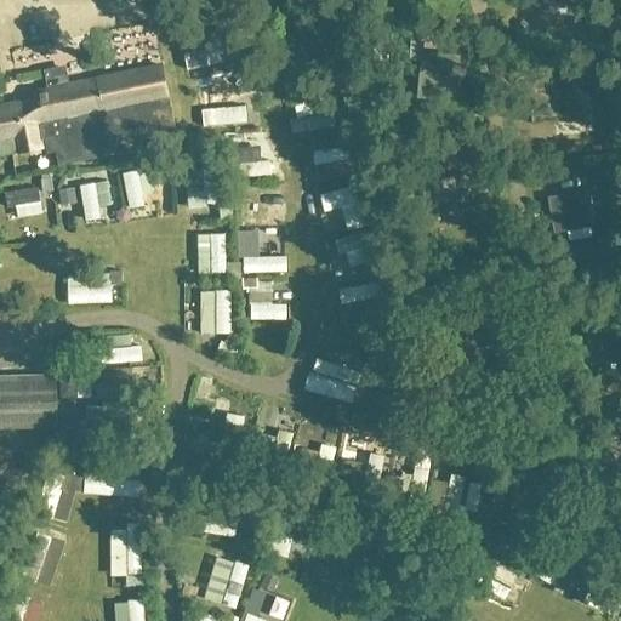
[(307,68),(336,58),(319,11),(291,22),(307,68)]
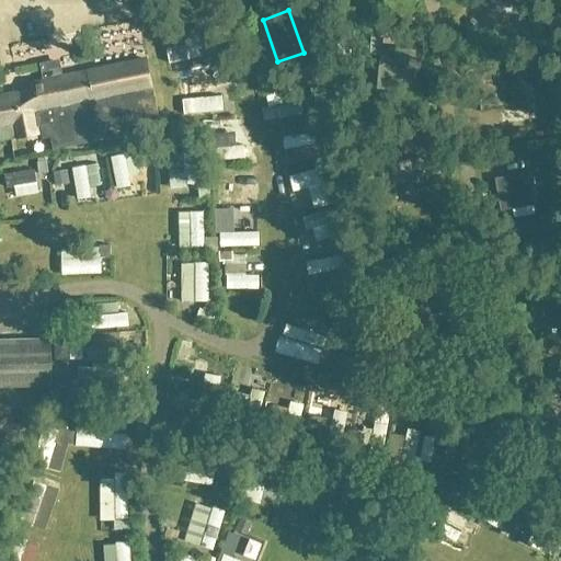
[(412,83),(414,52),(381,48),(378,80),(412,83)]
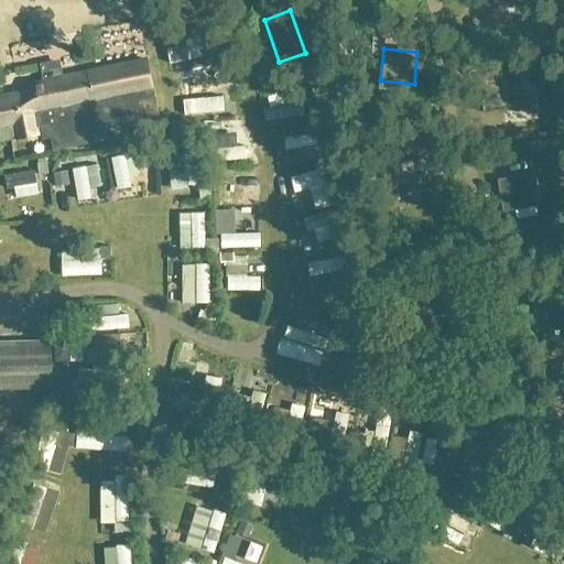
[(0,97),(0,142),(42,134),(43,140),(51,138),(54,151),(161,129),(147,61),(32,84),(28,91),(0,97)]
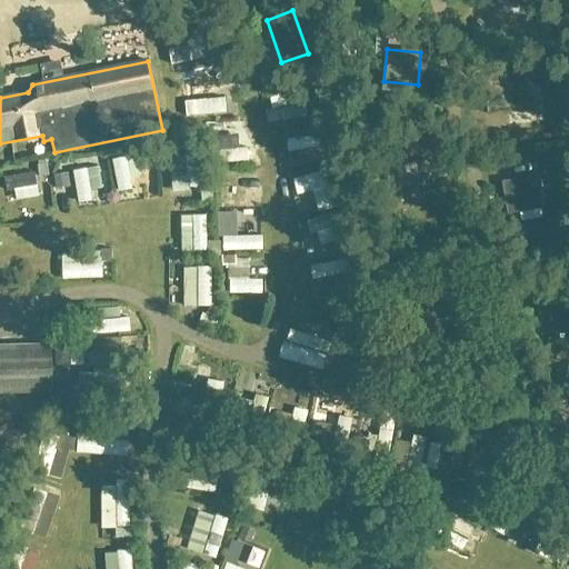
[(528,70),(483,75),(487,113),(531,109),(528,70)]
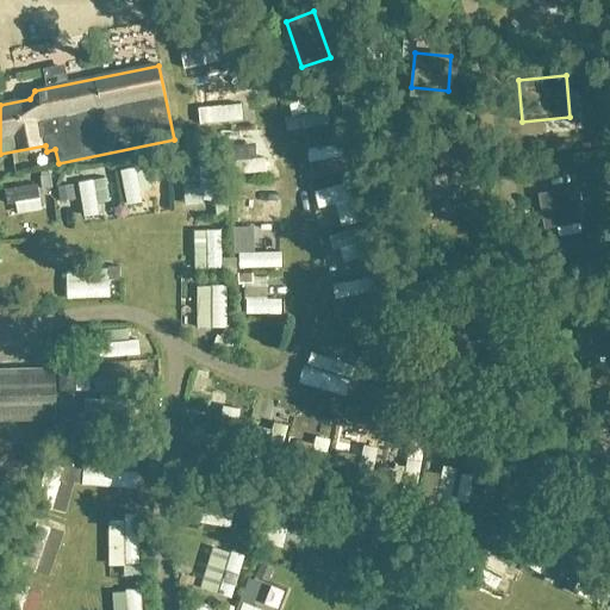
[(232,117),(231,82),(217,83),(218,118),(232,117)]
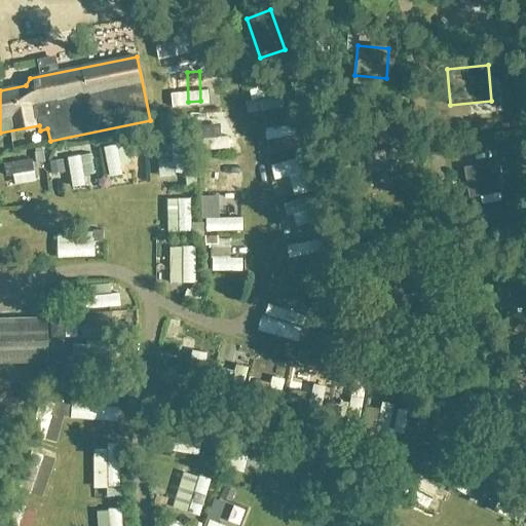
[(266,139),(288,139),(288,86),(254,86),(254,116),(267,116),(266,139)]
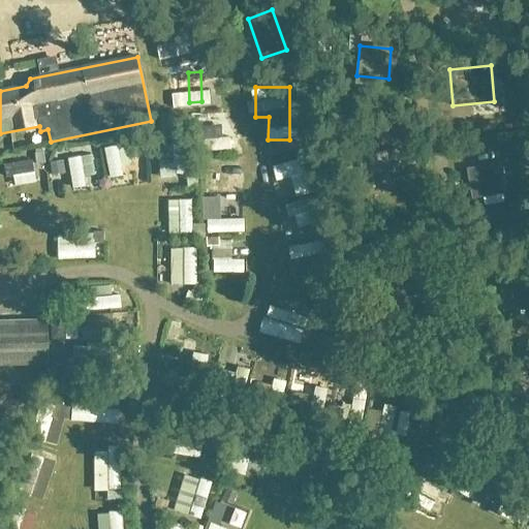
[(211,98),(212,119),(224,118),(223,97),(211,98)]
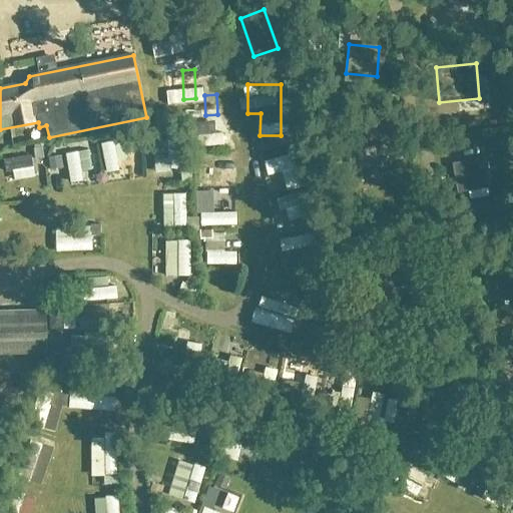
[(230,146),(229,132),(202,133),(203,148),(230,146)]
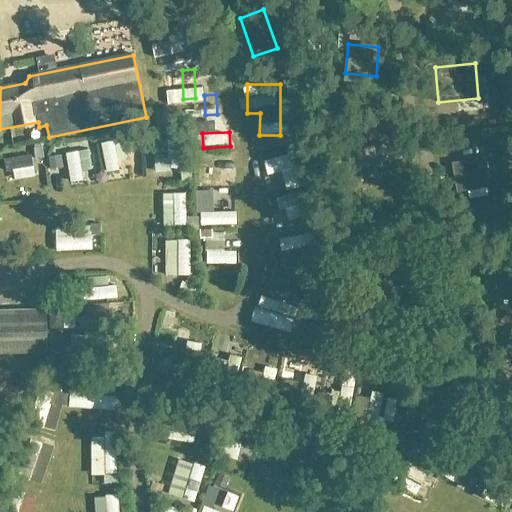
[(123,170),(120,156),(129,154),(126,137),(104,140),(109,173),(123,170)]
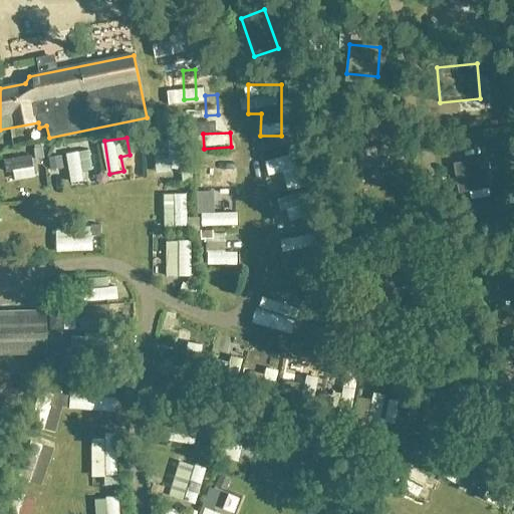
[(158,140),(160,173),(182,171),(180,139),(158,140)]
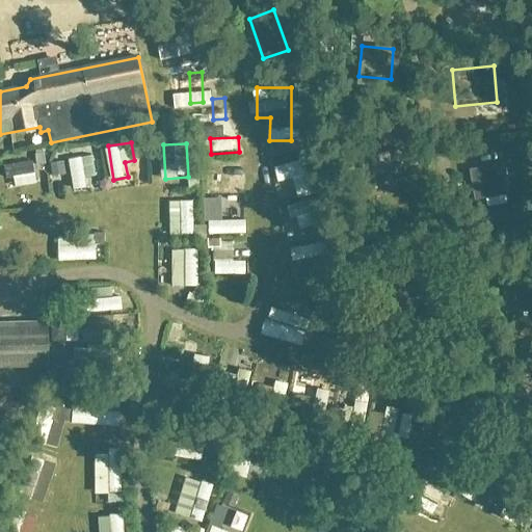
[(370,157),(375,187),(406,181),(401,151),(370,157)]
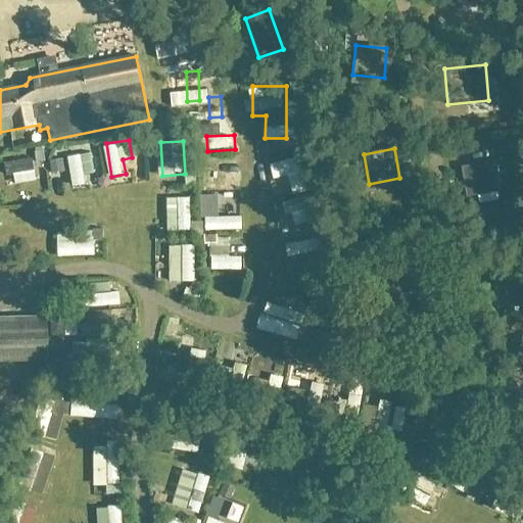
[(76,188),(88,186),(81,151),(68,153),(76,188)]
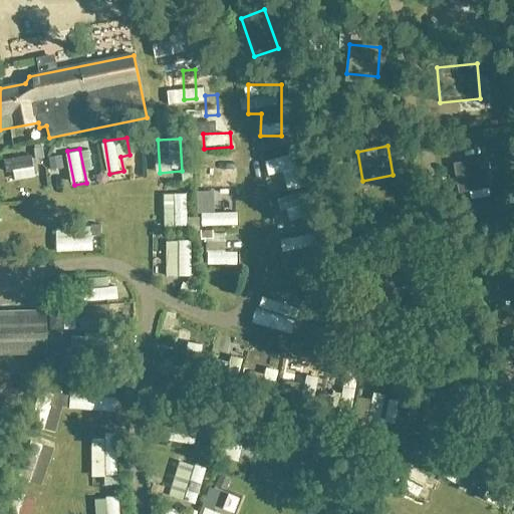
[(204,159),(204,170),(229,171),(230,160),(204,159)]
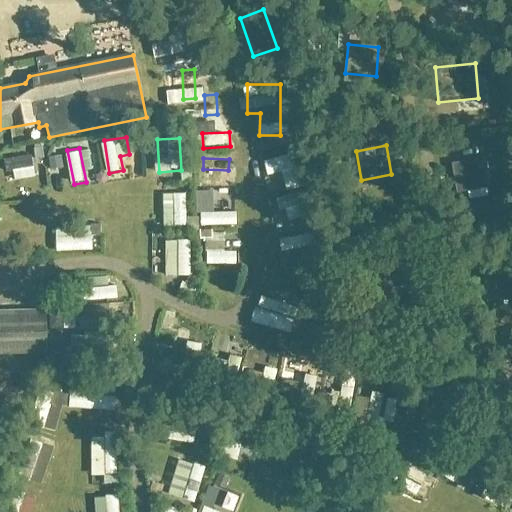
[(482,158),(452,164),(457,193),(487,187),(482,158)]
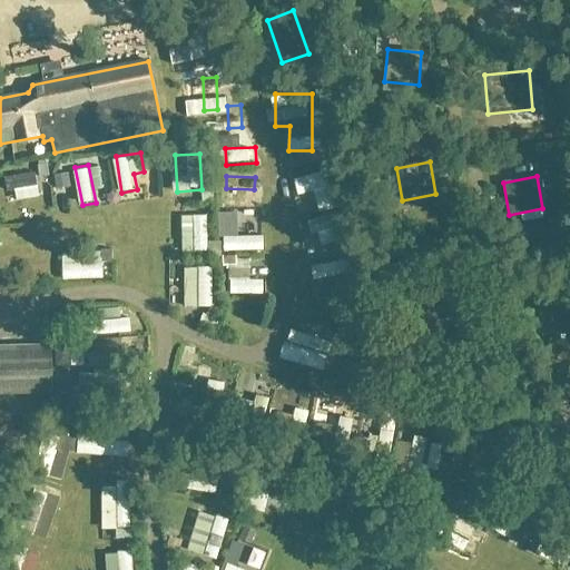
[(12,198),(42,195),(41,182),(10,185),(12,198)]
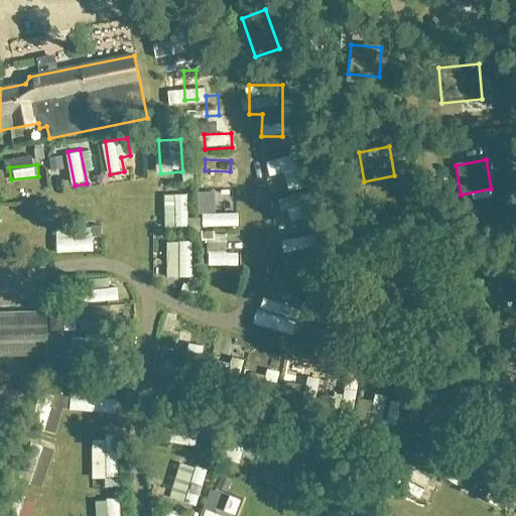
[(281,182),(282,199),(296,198),(294,170),(276,171),(277,182),(281,182)]
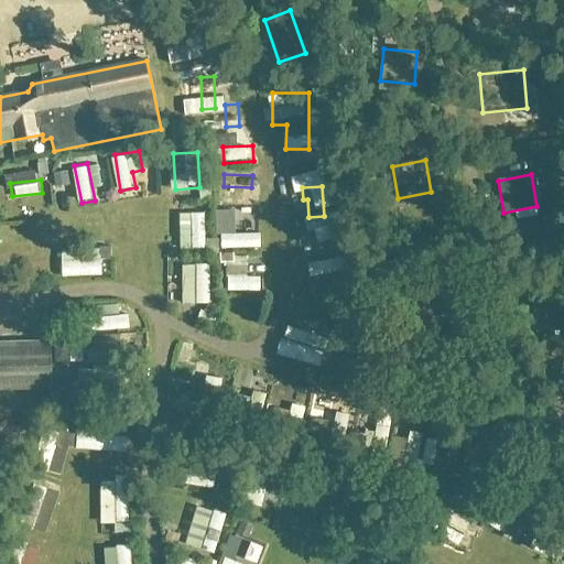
[(208,249),(207,205),(182,206),(184,250),(208,249)]
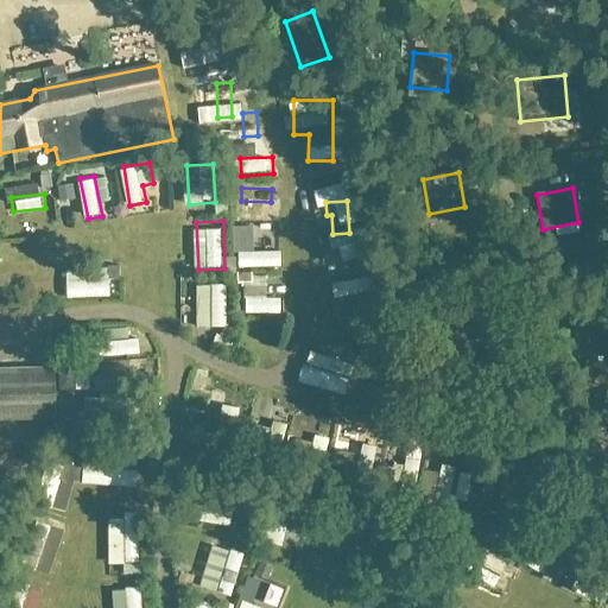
[(284,270),(285,251),(241,251),(241,270),(284,270)]
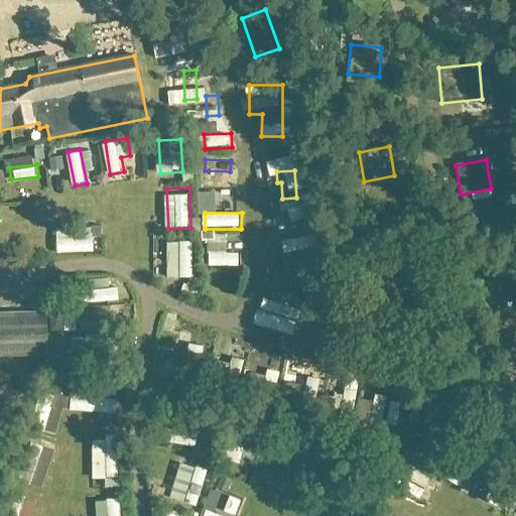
[(93,225),(57,226),(58,251),(94,250),(93,225)]
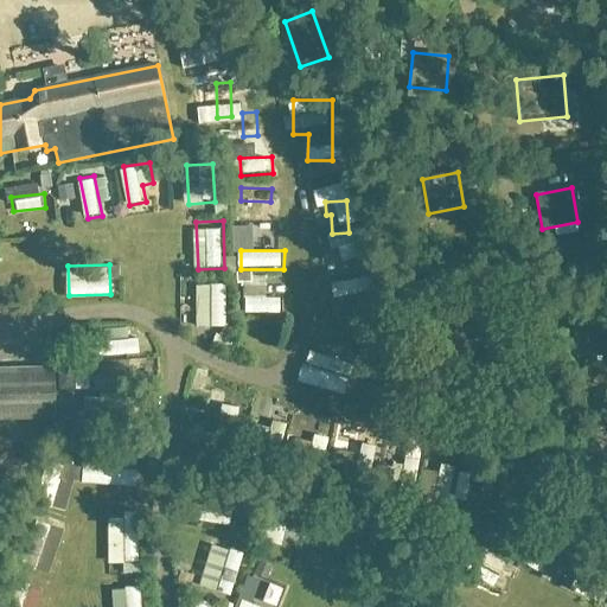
[(20,276),(20,296),(49,295),(49,276),(20,276)]
